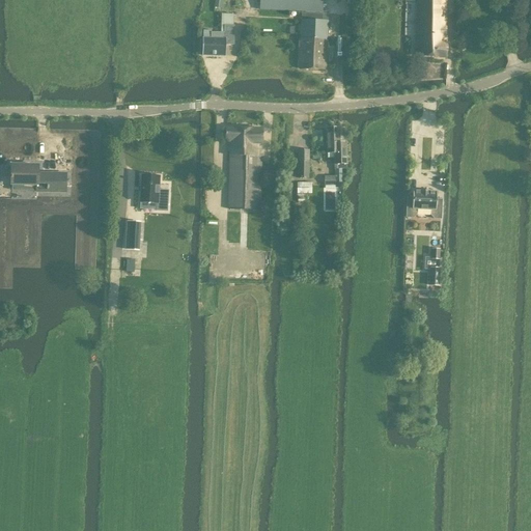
[(259,0),(259,9),(302,12),(322,12),(323,12),(323,0),(259,0)]
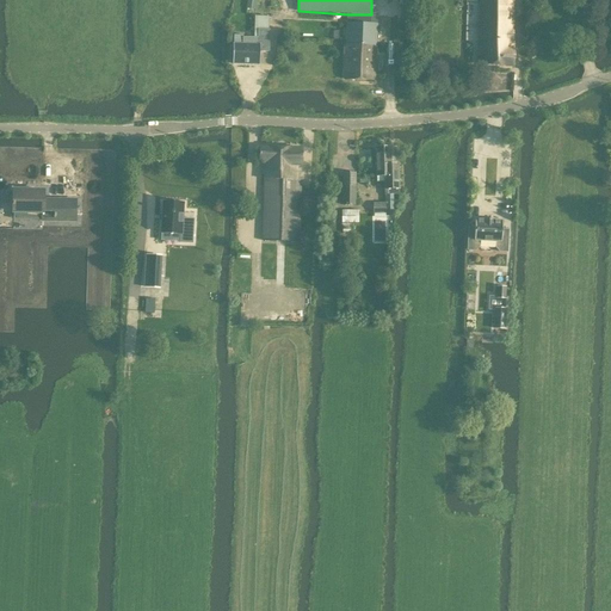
[(501,66),(501,49),(500,49),(501,31),(500,31),(500,0),(469,0),(469,14),(473,14),(471,24),(468,24),(467,65),(501,66)]
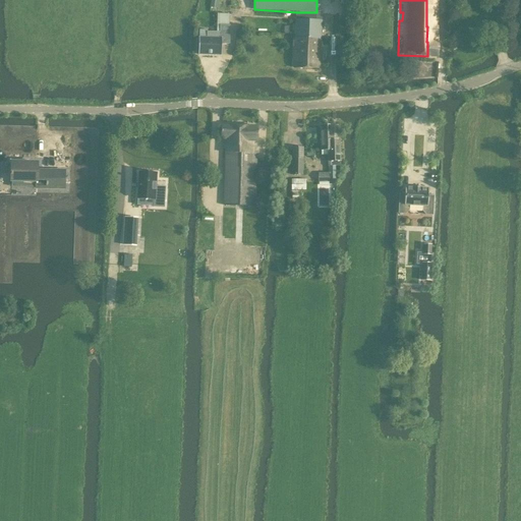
[(315,20),(315,12),(296,12),(295,39),(294,68),(319,69),(322,21),(315,20)]
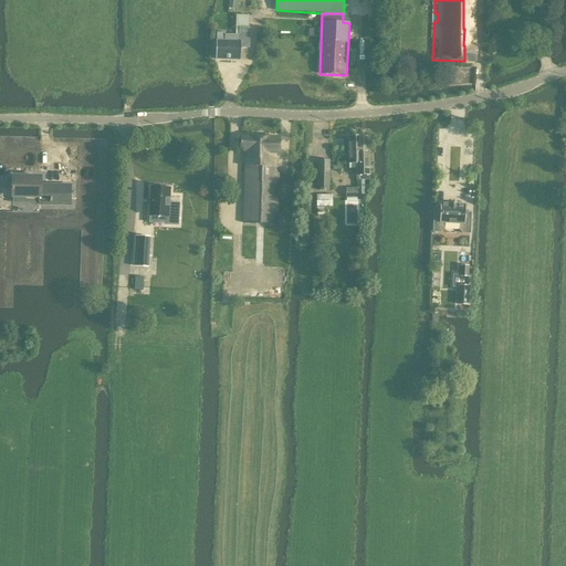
[(212,43),(212,51),(216,51),(216,60),(240,60),(241,43),(249,43),(249,29),(239,28),(239,35),(226,35),(226,32),(217,32),(216,41),(216,43),(212,43)]
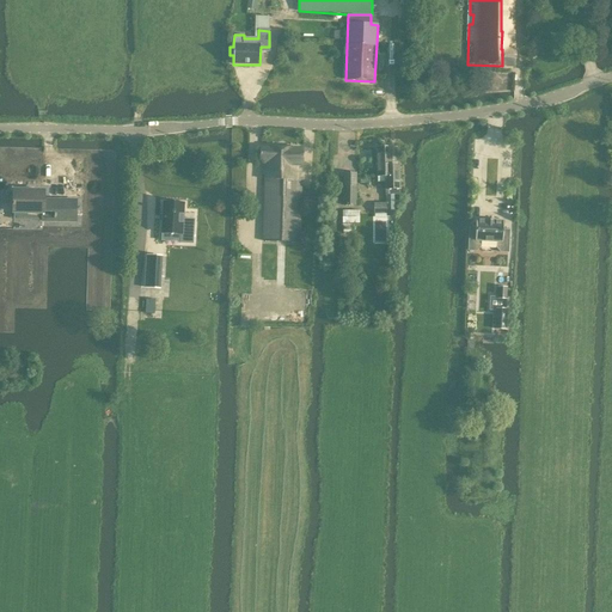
[(259,148),(259,161),(263,166),(264,166),(264,176),(263,242),(299,243),(301,177),(297,177),(297,165),(303,165),(303,150),(259,148)]
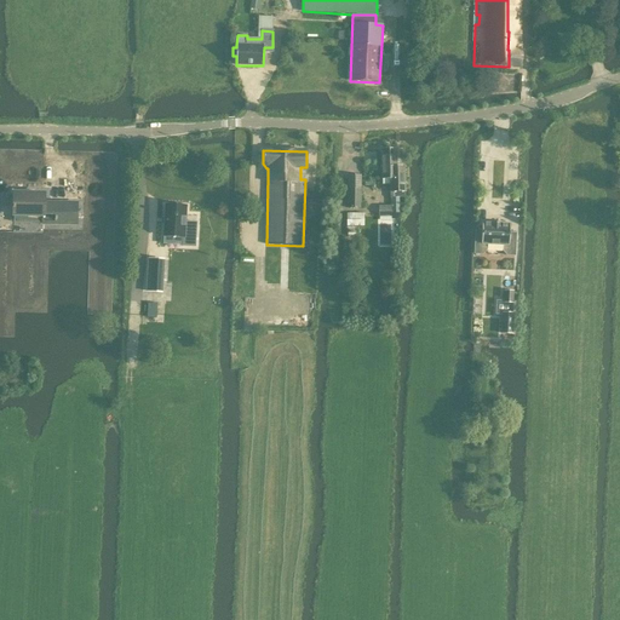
[(395,150),(380,150),(382,185),(389,185),(389,199),(391,199),(391,208),(378,210),(379,218),(391,218),(391,220),(400,220),(399,197),(405,197),(403,167),(396,167),(395,150)]
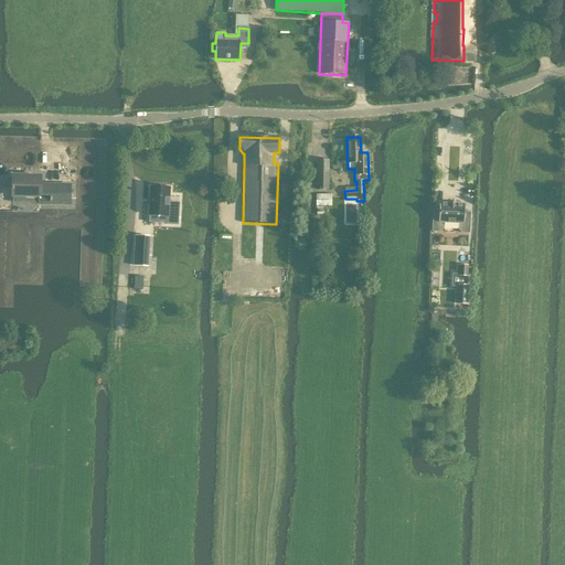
[(329,160),(317,160),(317,191),(329,191),(329,160)]
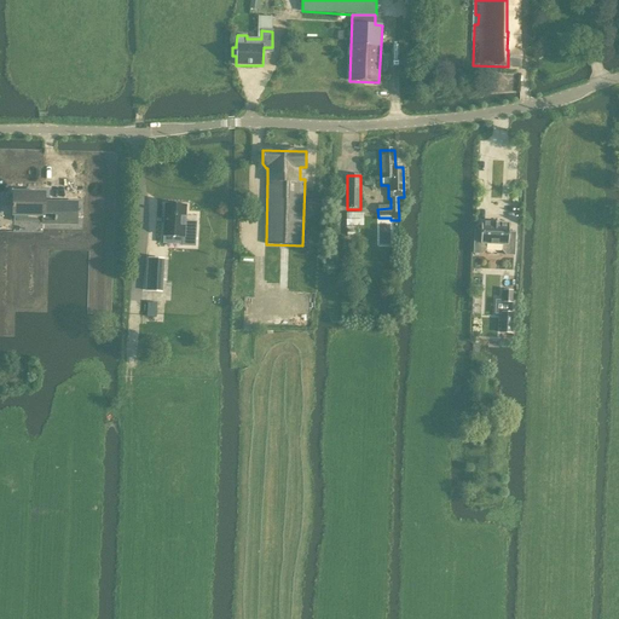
[(75,224),(76,203),(44,202),(44,195),(13,194),(13,206),(12,206),(12,208),(13,208),(13,215),(42,215),(42,223),(75,224)]
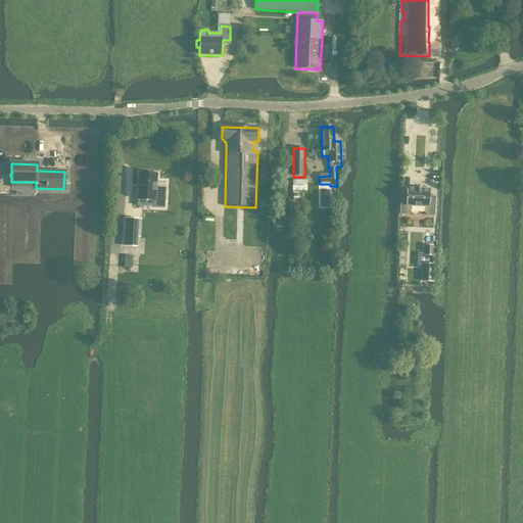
[(137,198),(155,199),(155,207),(164,208),(165,188),(157,187),(157,174),(138,173),(137,198)]
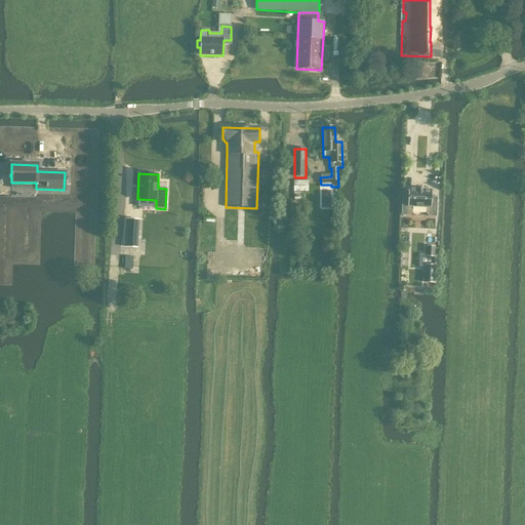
[(293,192),(293,200),(304,200),(304,192),(308,192),(308,182),(293,180),(293,192)]
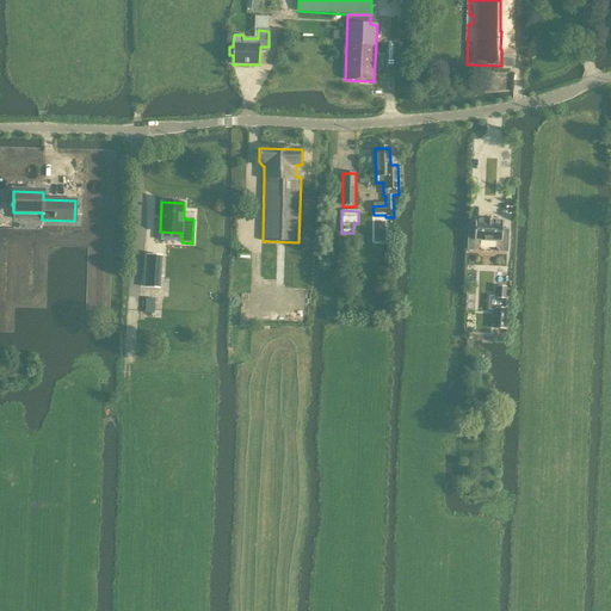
[(467,250),(475,251),(479,247),(479,240),(497,241),(495,248),(499,252),(506,252),(507,230),(501,229),(503,222),(492,221),(492,220),(486,220),(486,221),(475,220),(474,228),(468,228),(467,250)]
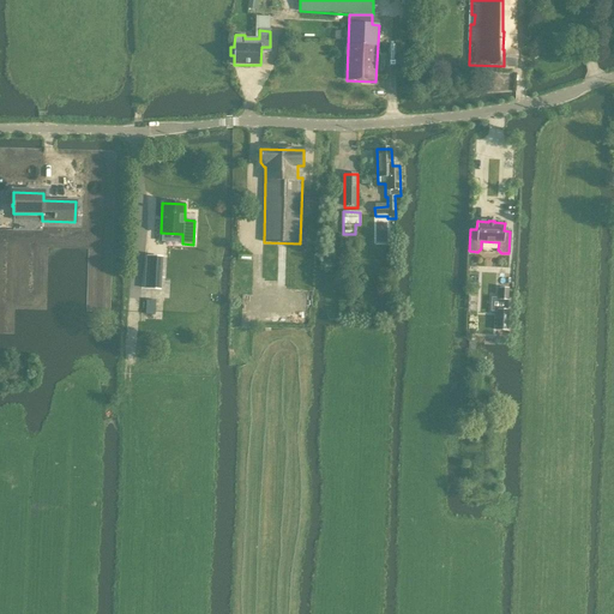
[(146,257),(144,289),(161,290),(162,257),(146,257)]
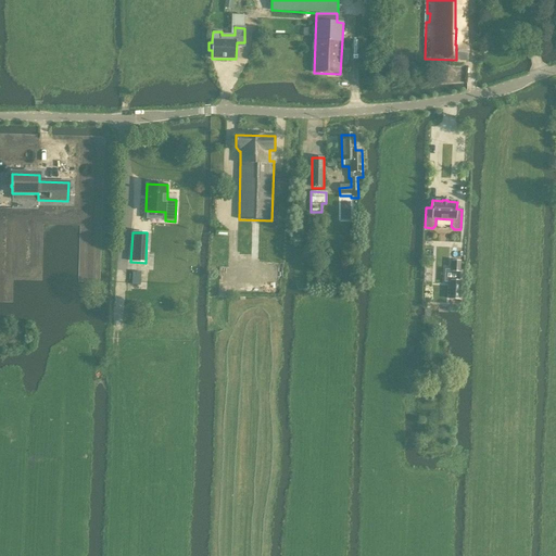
[(445,269),(444,282),(450,282),(449,300),(459,300),(460,300),(462,281),(459,280),(459,272),(459,262),(452,262),(452,270),(445,269)]
